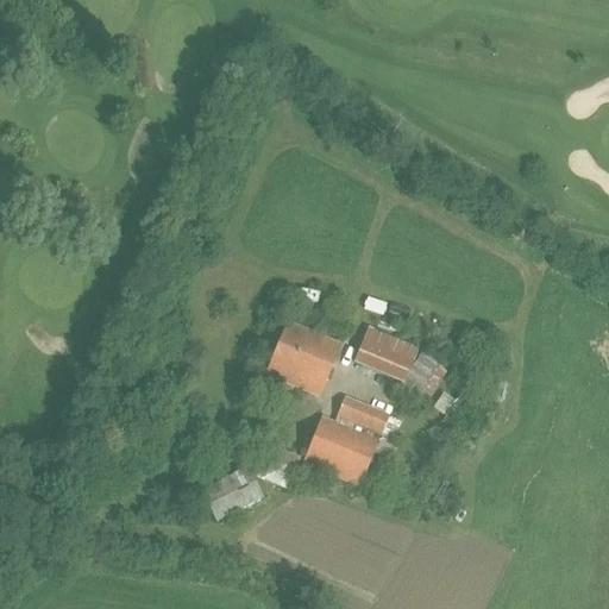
[(288,322),(265,377),(320,400),(344,345),(288,322)]
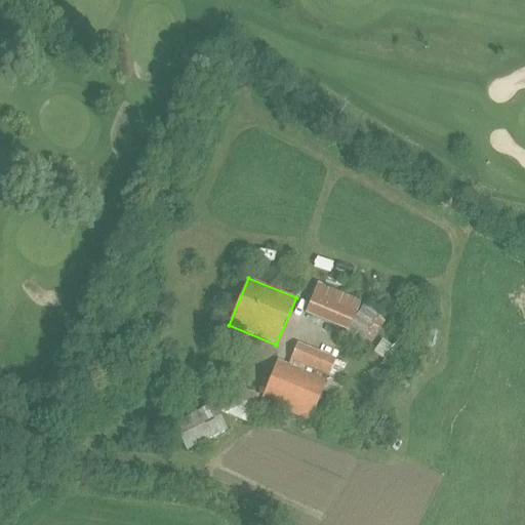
[(305,315),(345,330),(339,337),(355,349),(363,355),(384,323),(363,307),(354,316),(360,301),(318,283),(305,315)]
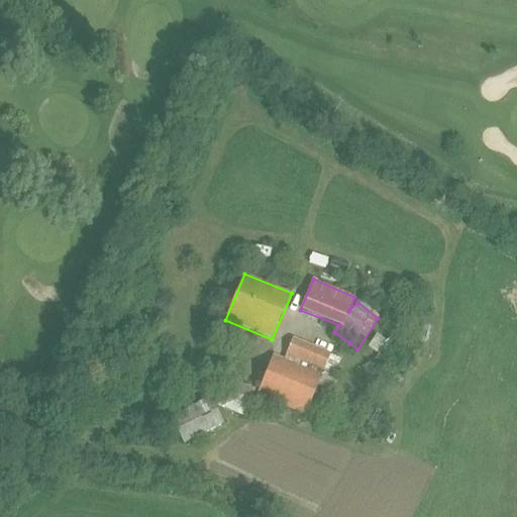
[(115,324),(111,337),(123,342),(127,329),(115,324)]
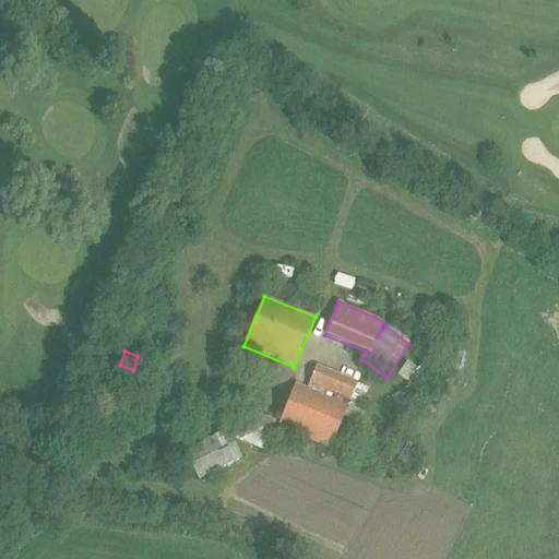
[(305,438),(331,449),(334,450),(336,445),(333,443),(349,404),(360,408),(369,389),(358,384),(359,382),(317,365),(307,389),(296,384),(276,428),(275,435),(302,444),(305,438)]
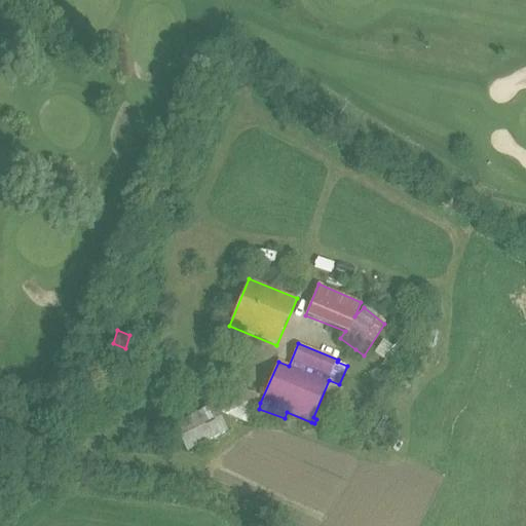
[(397,346),(388,354),(393,360),(403,351),(397,346)]
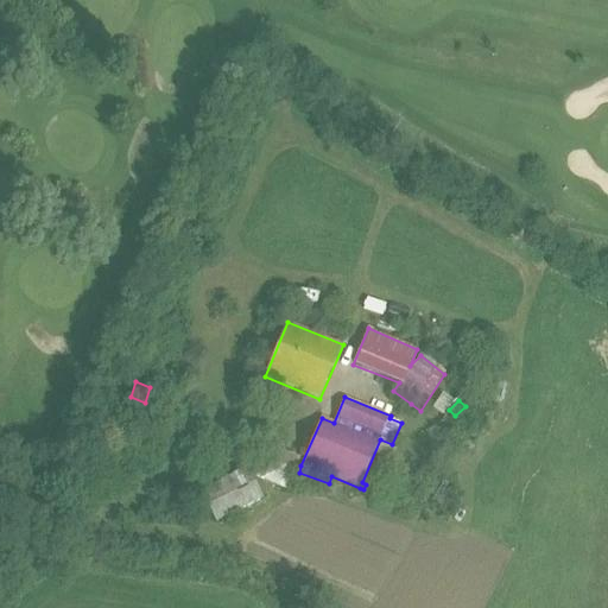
[(141,407),(137,425),(147,429),(152,411),(141,407)]
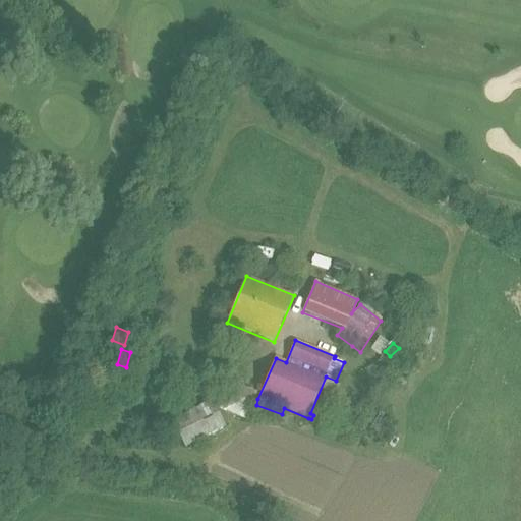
[(230,382),(219,409),(246,419),(256,393),(230,382)]
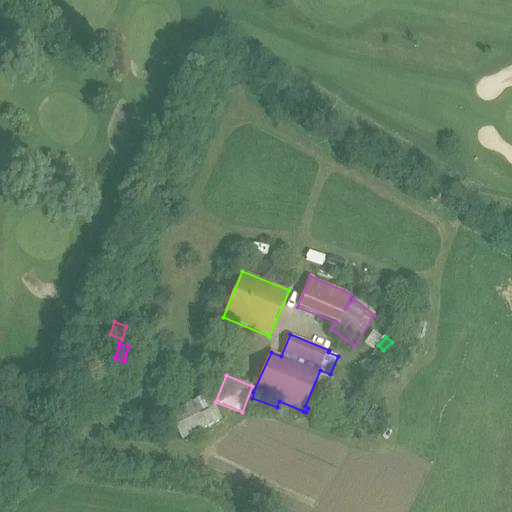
[(166,415),(182,441),(221,421),(207,394),(166,415)]
